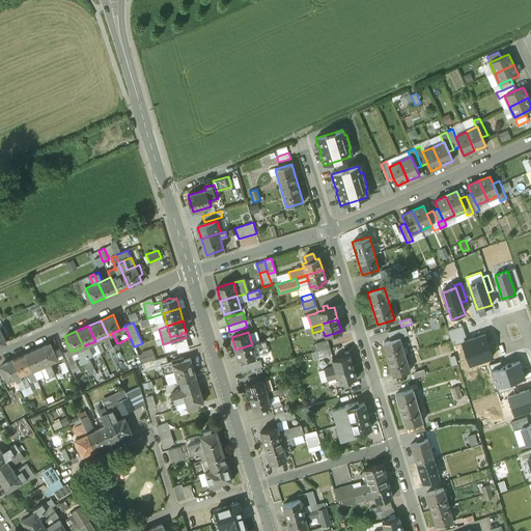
[(117,343),(112,333),(108,336),(113,347),(118,345),(118,343),(117,343)]
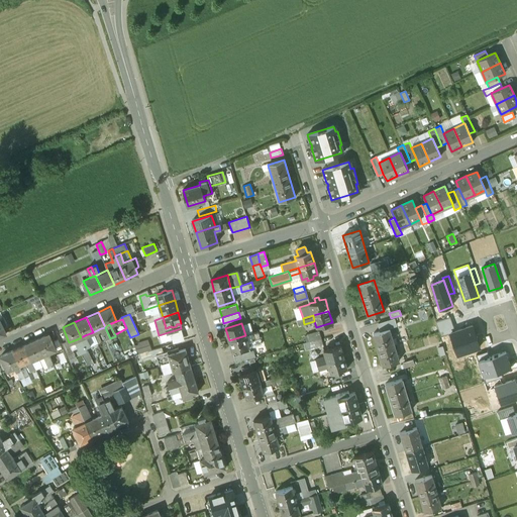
[(473,325),(449,333),(457,356),(480,348),(473,325)]
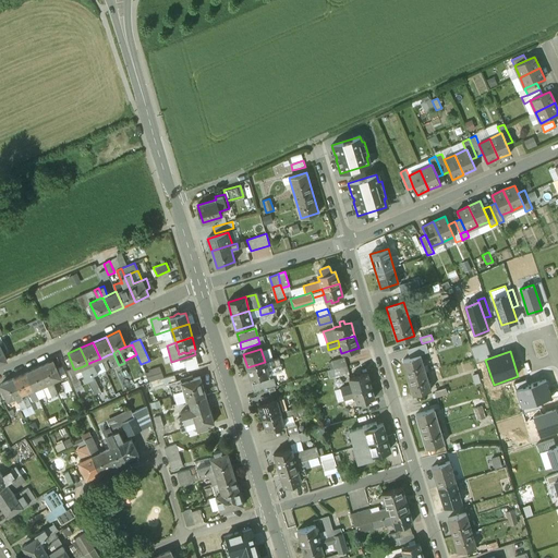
[(119,365),(113,353),(109,354),(114,368),(119,367),(119,365)]
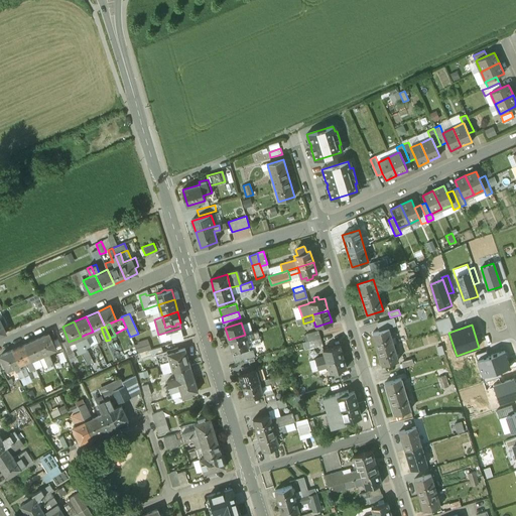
[(388,329),(372,334),(381,365),(398,360),(388,329)]
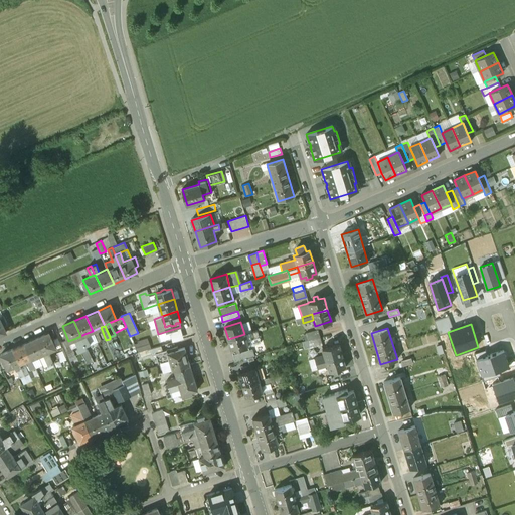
[(244,334),(228,339),(232,351),(247,346),(246,341),(260,337),(256,330),(244,334)]
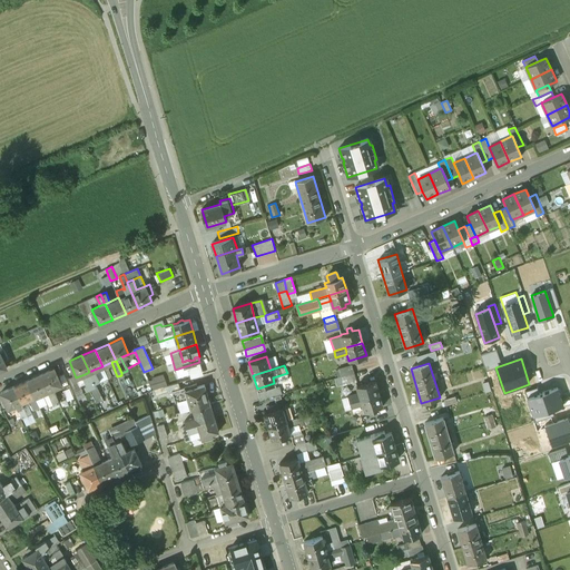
[(350,365),(337,369),(340,377),(352,373),(350,365)]
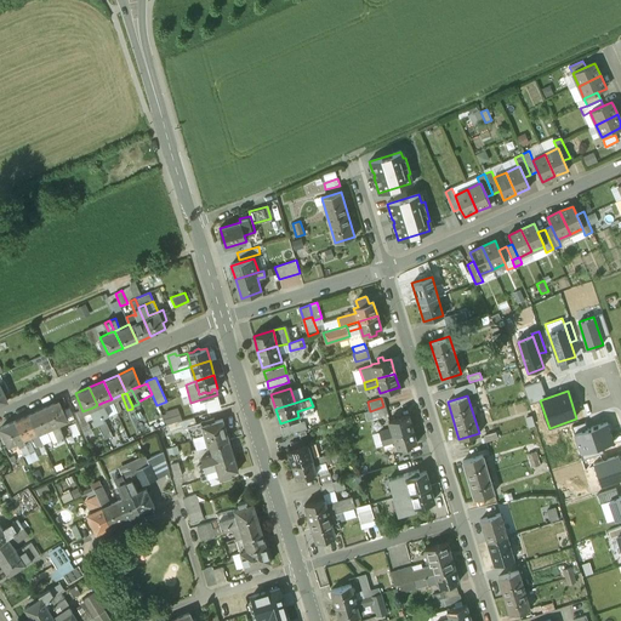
[(58,402),(44,408),(51,426),(57,423),(66,419),(58,402)]
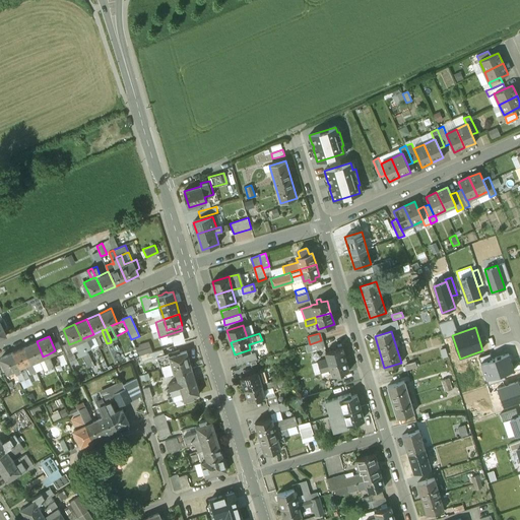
[(90,347),(85,337),(81,339),(85,349),(90,347)]
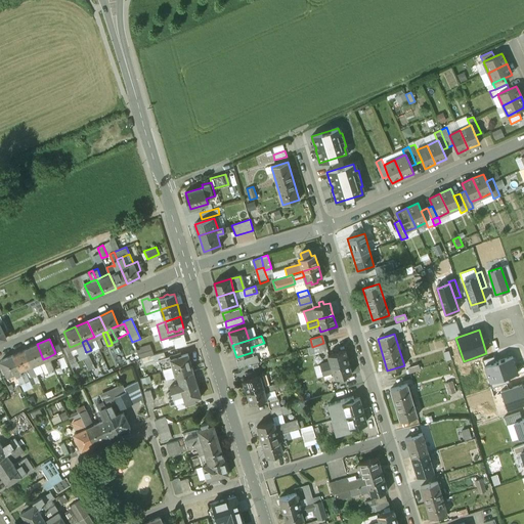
[(86,352),(82,342),(78,344),(82,354),(86,352)]
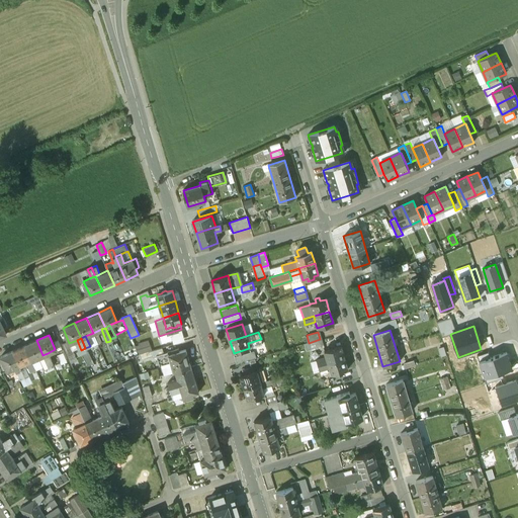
[(137,343),(140,353),(154,348),(151,339),(137,343)]
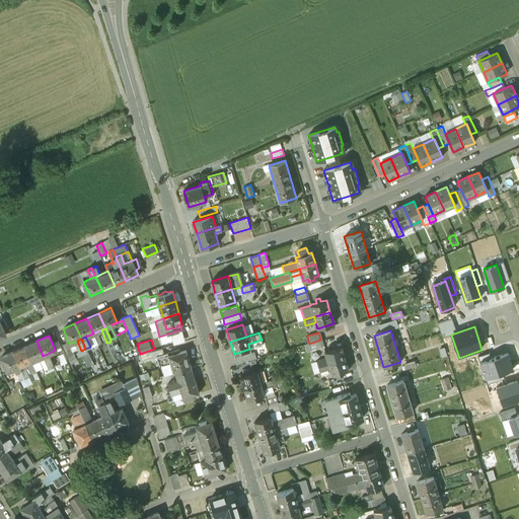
[(320,340),(309,344),(311,351),(323,348),(320,340)]
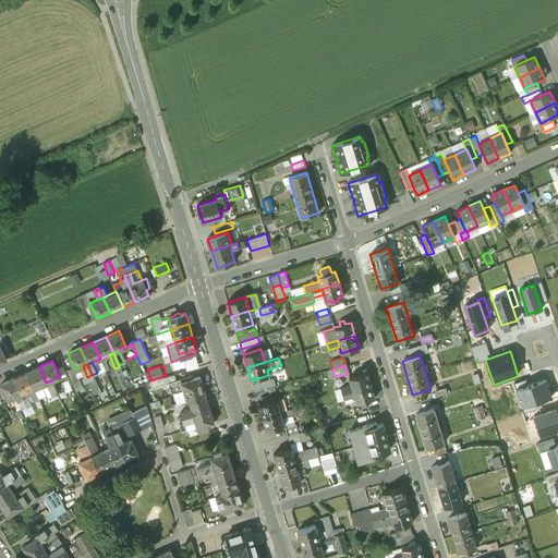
[(46,383),(39,366),(26,372),(33,388),(43,384),(46,383)]
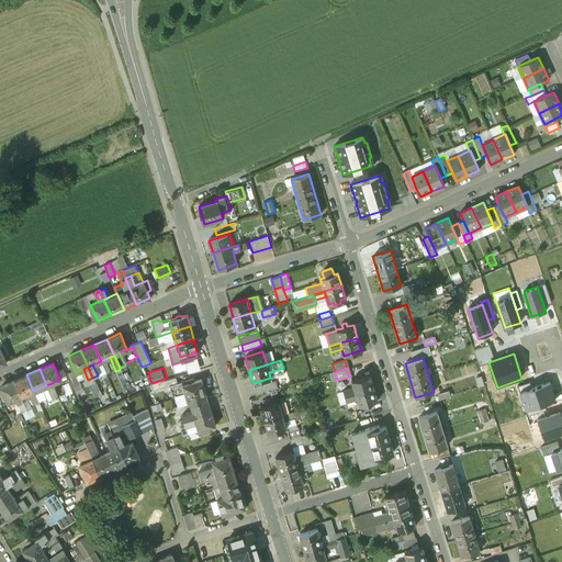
[(33,391),(26,374),(13,381),(20,396),(27,393),(33,391)]
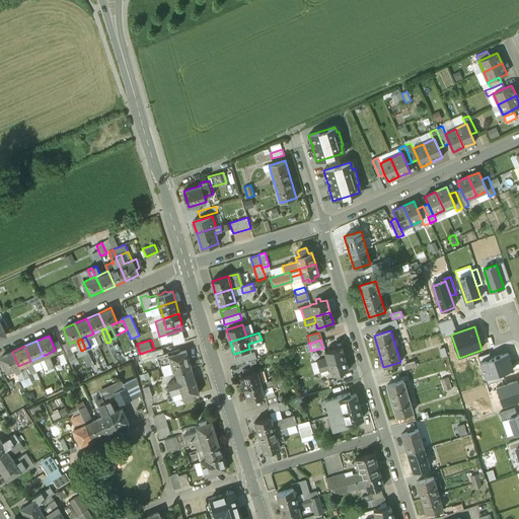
[(341,347),(324,352),(326,358),(327,363),(344,359),(341,347)]
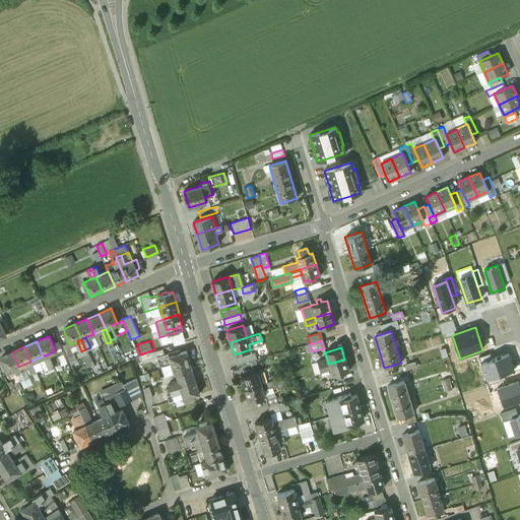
[(186,350),(178,353),(177,350),(168,353),(171,363),(174,374),(176,373),(191,369),(186,350)]
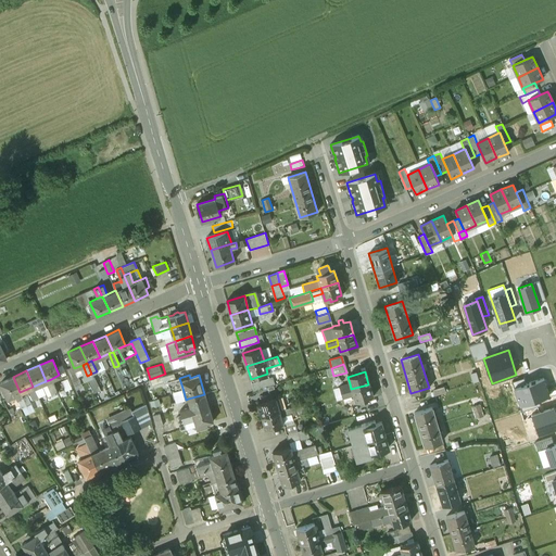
[(66,376),(61,378),(65,388),(71,386),(66,376)]
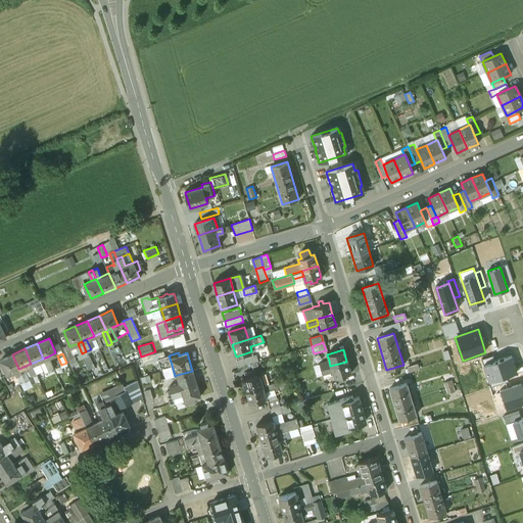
[(18,369),(12,354),(0,361),(3,367),(0,368),(2,372),(4,371),(6,375),(13,372),(15,376),(16,375),(20,373),(18,369)]
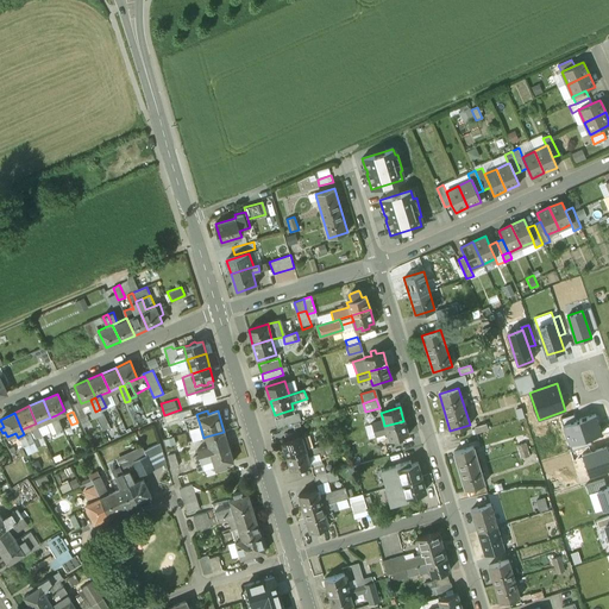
[(196,414),(183,418),(187,429),(200,425),(196,414)]
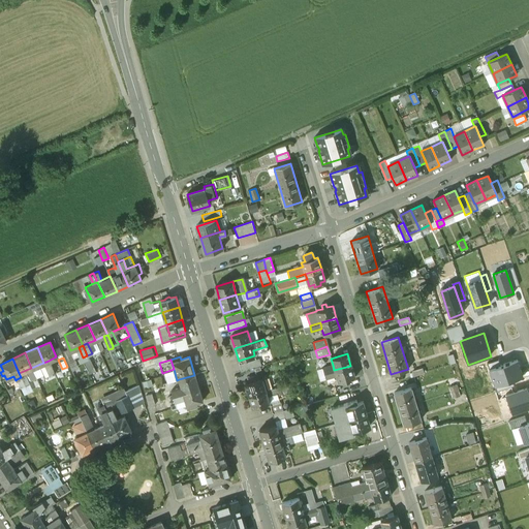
[(498,360),(487,364),(489,370),(490,370),(501,366),(498,360)]
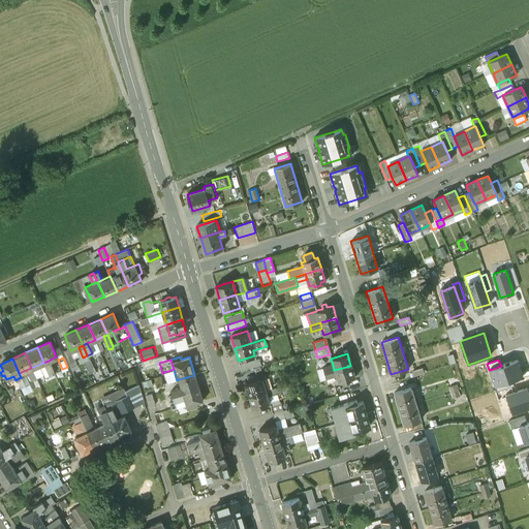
[(58,364),(51,367),(50,365),(51,364),(49,361),(43,363),(49,375),(58,371),(58,370),(60,369),(58,364)]
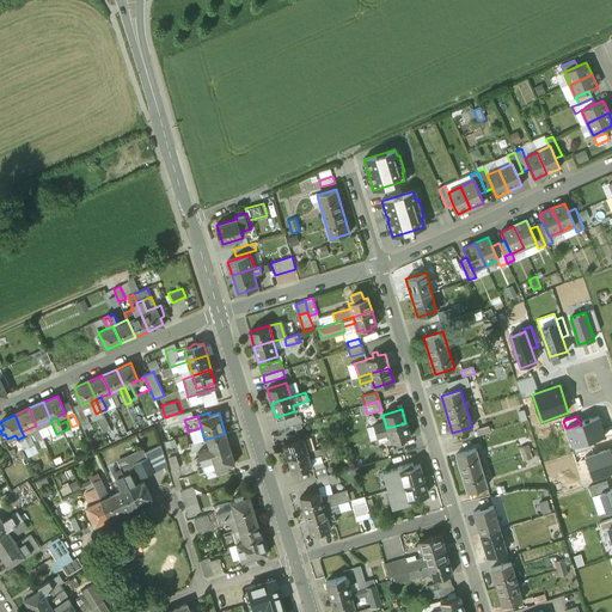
[(289,418),(277,423),(280,430),(292,427),(289,418)]
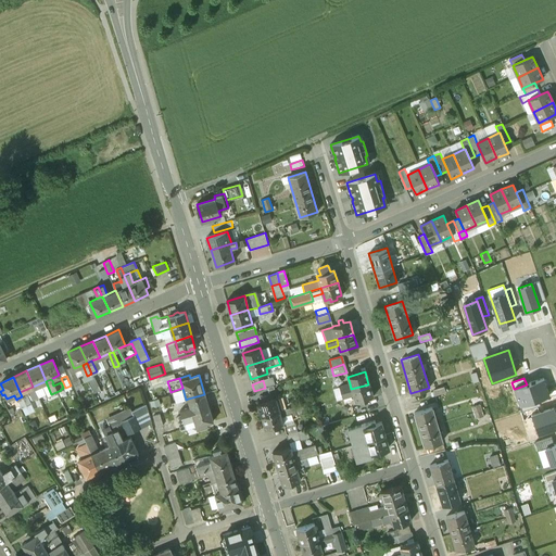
[(515,389),(520,405),(539,399),(547,395),(542,380),(527,384),(515,389)]
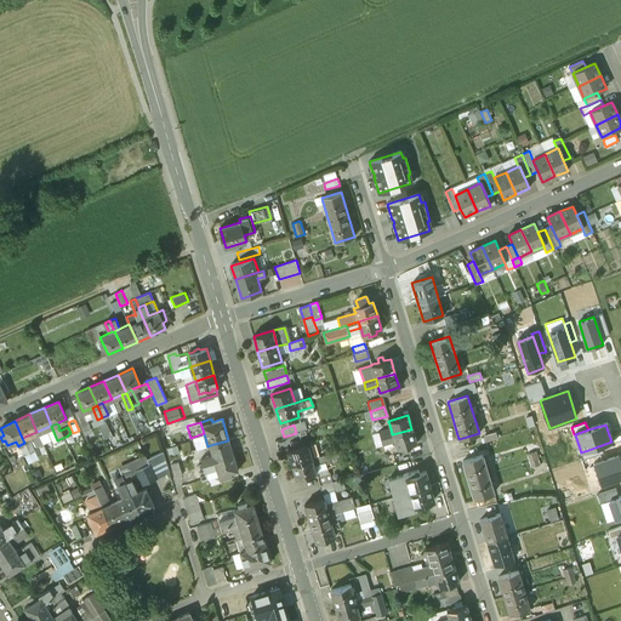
[(57,440),(51,426),(47,427),(49,429),(47,431),(52,443),(57,440)]
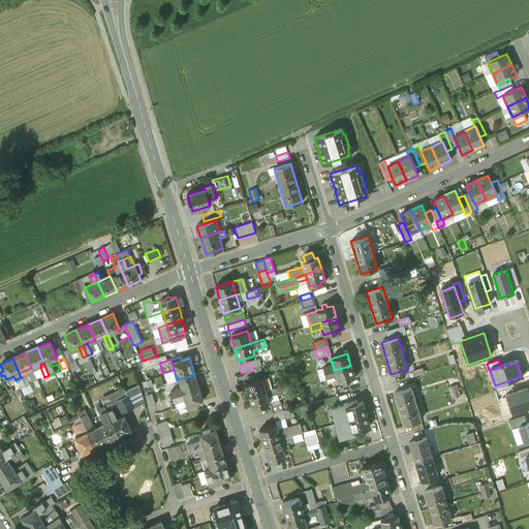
[(333,365),(322,368),(324,373),(334,370),(333,365)]
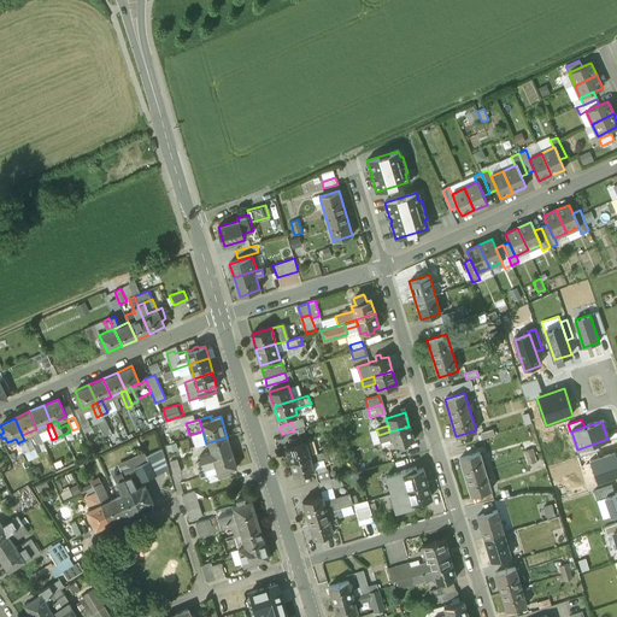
[(409,427),(389,432),(392,439),(394,446),(413,440),(409,427)]
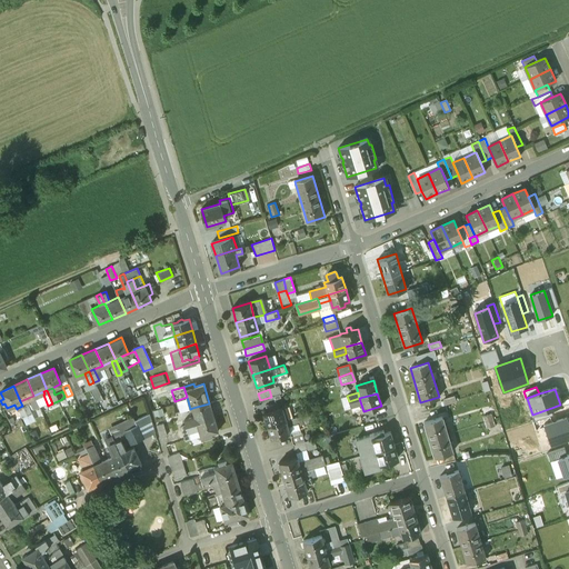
[(28,398),(20,401),(22,406),(27,415),(28,417),(32,415),(28,406),(31,405),(28,398)]
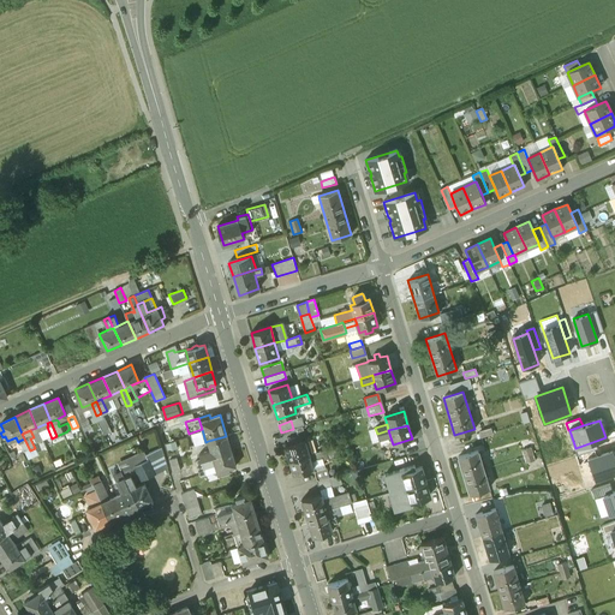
[(388,430),(377,434),(380,441),(390,437),(388,430)]
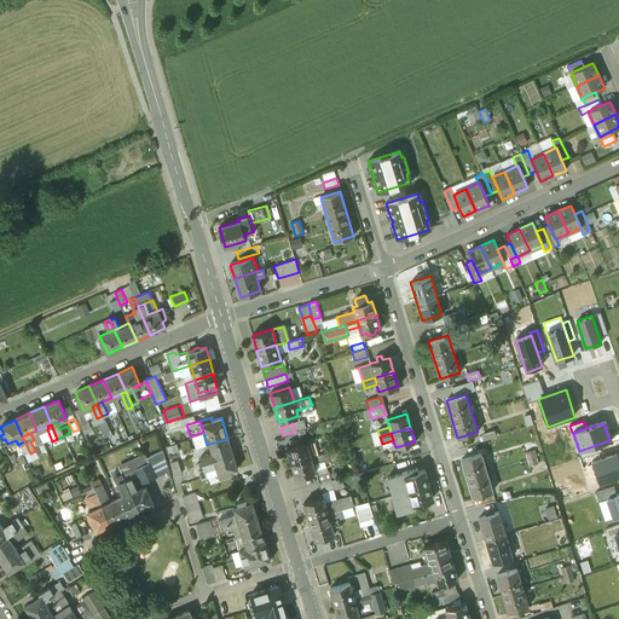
[(227,439),(209,444),(213,453),(214,460),(232,453),(227,439)]
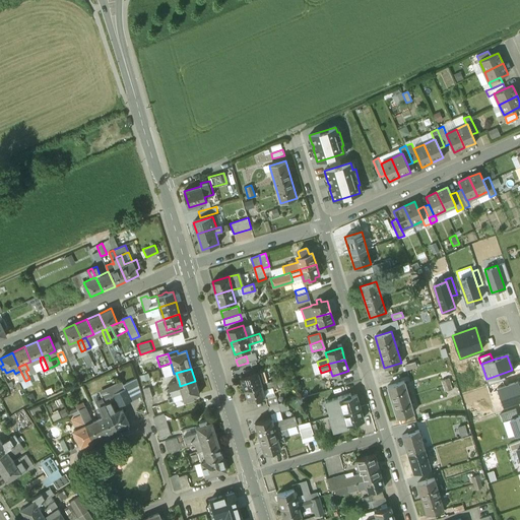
[(256,373),(242,377),(245,389),(260,385),(256,373)]
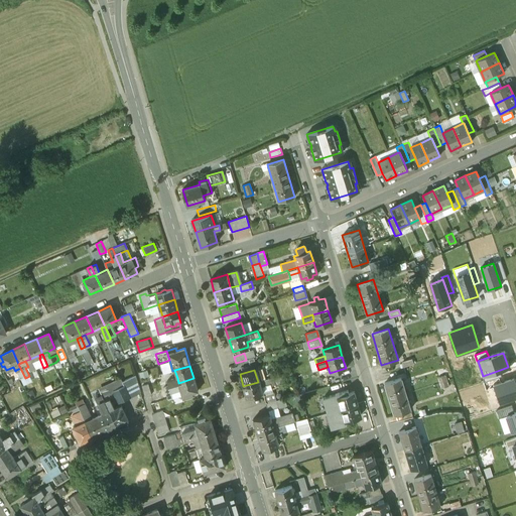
[(500,370),(483,376),(485,382),(502,376),(500,370)]
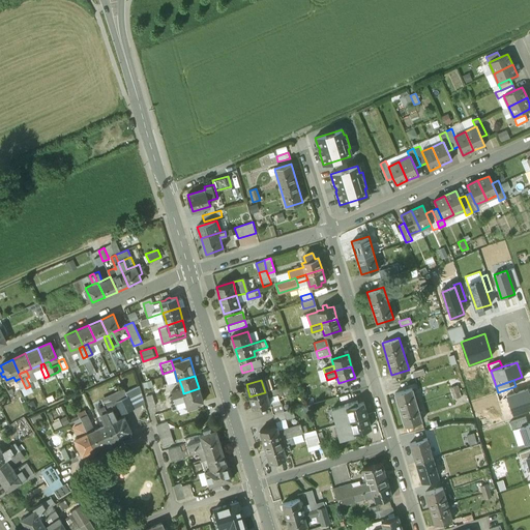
[(272,382),(266,384),(268,391),(274,389),(272,382)]
